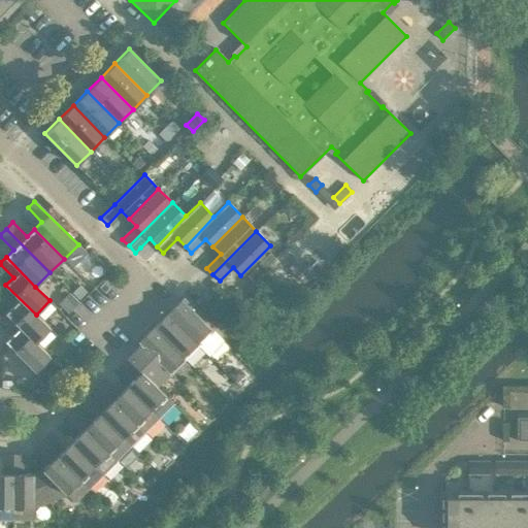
[(36,342),(50,328),(36,315),(5,285),(0,290),(0,292),(13,305),(5,312),(36,342)]
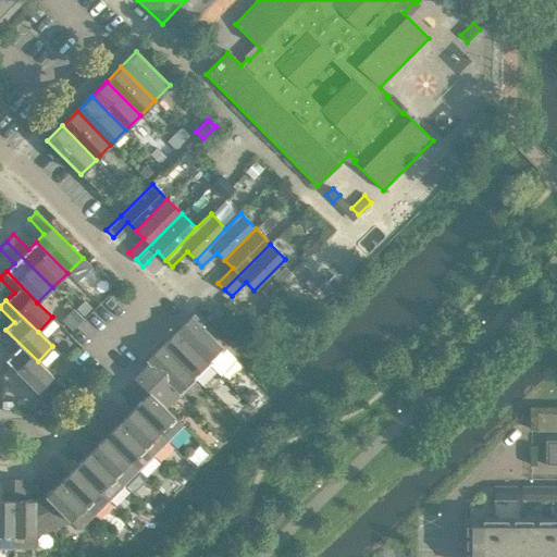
[(225,349),(192,316),(176,331),(210,364),(225,349)]
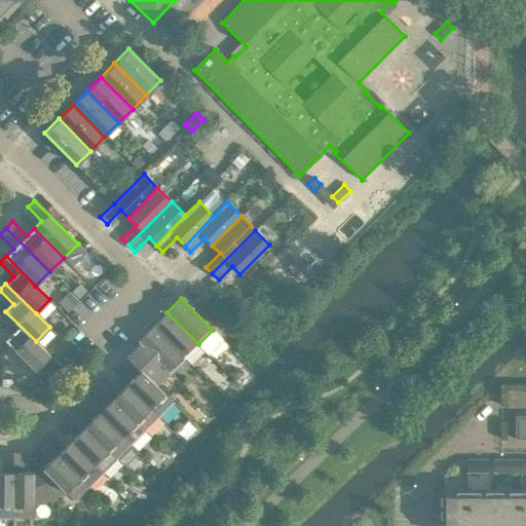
[(5,340),(35,370),(49,354),(36,341),(5,311),(0,316),(0,318),(13,332),(5,340)]
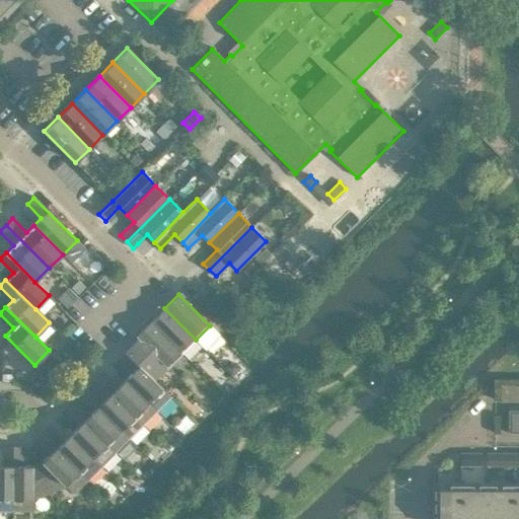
[(181,354),(196,340),(164,308),(150,321),(181,354)]
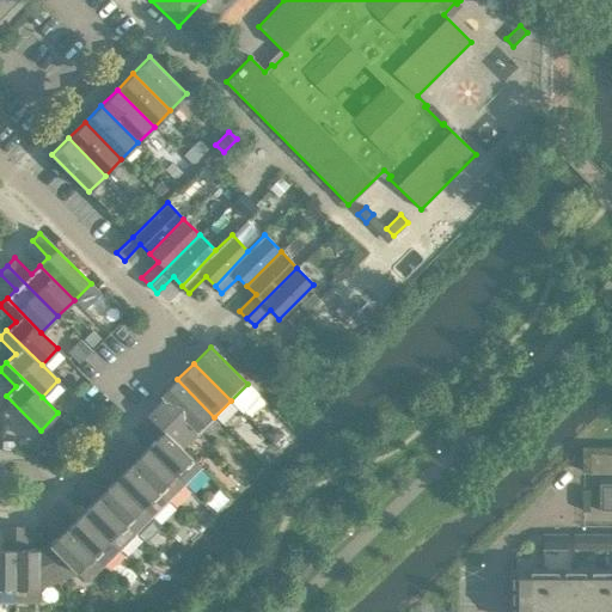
[(199,433),(214,417),(177,379),(160,396),(163,399),(199,433)]
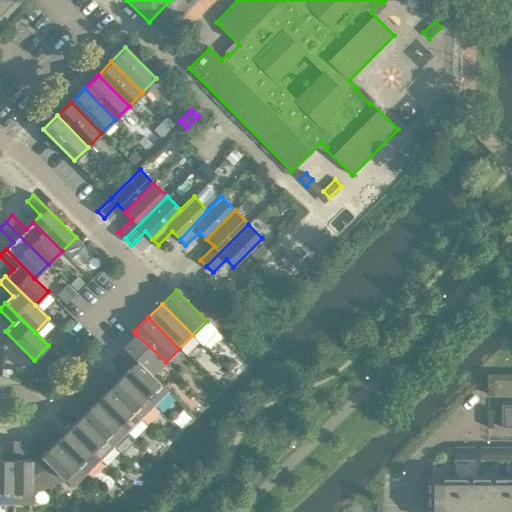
[(152,376),(166,362),(136,334),(123,347),(152,376)]
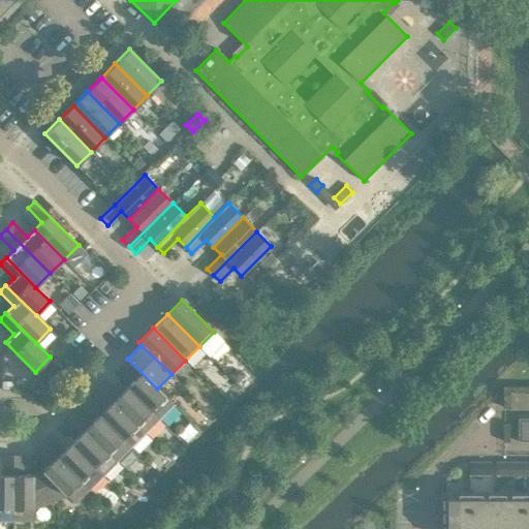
[(157,389),(127,359),(121,365),(134,379),(127,386),(158,418),(173,404),(157,389)]
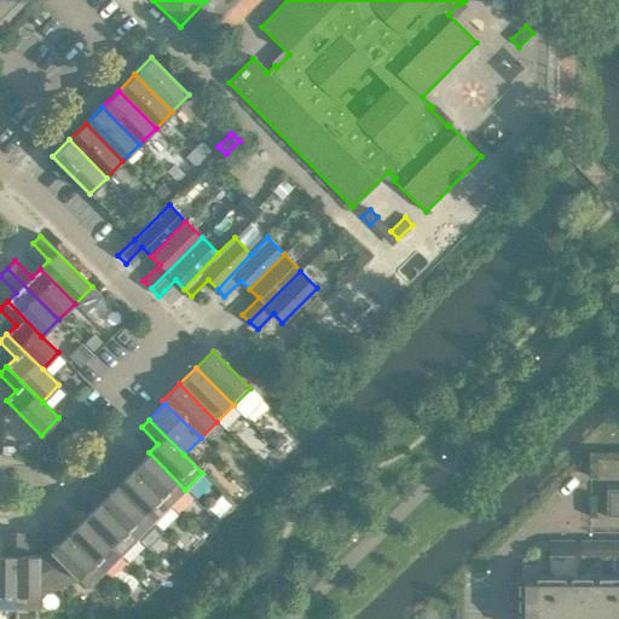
[(140,461),(123,445),(116,452),(169,505),(185,490),(149,452),(140,461)]
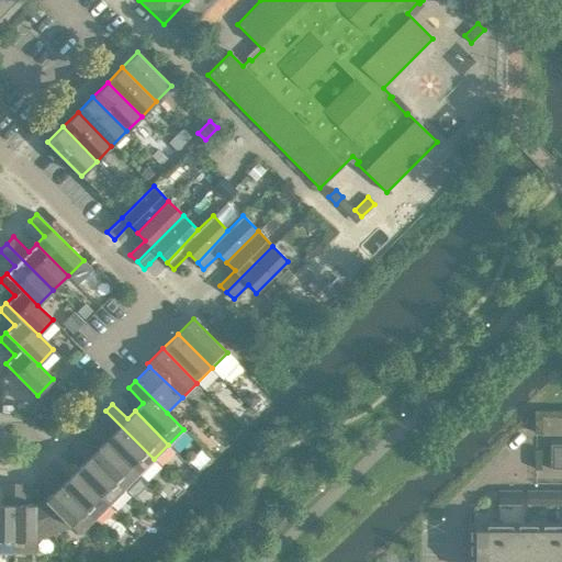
[(113,433),(105,440),(138,474),(154,459),(105,411),(98,417),(113,433)]
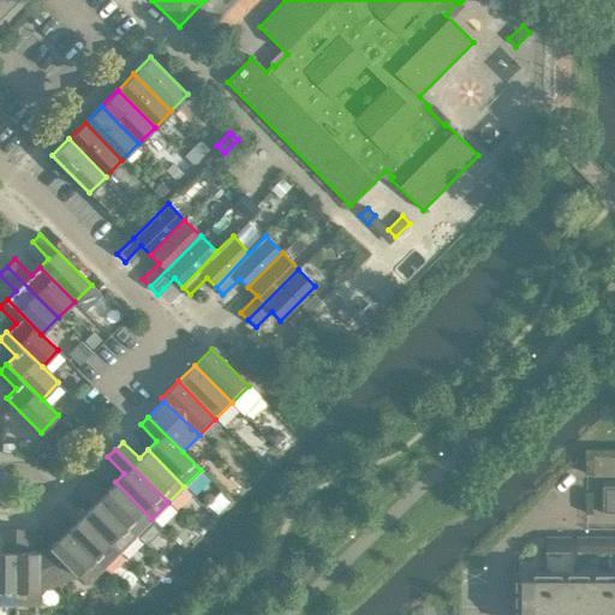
[(136,535),(151,519),(115,482),(107,490),(90,475),(83,482),(136,535)]
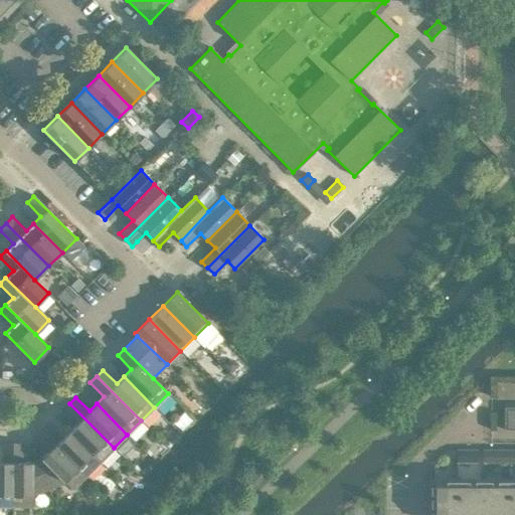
[(100,462),(114,448),(69,403),(62,410),(76,423),(69,431),(100,462)]
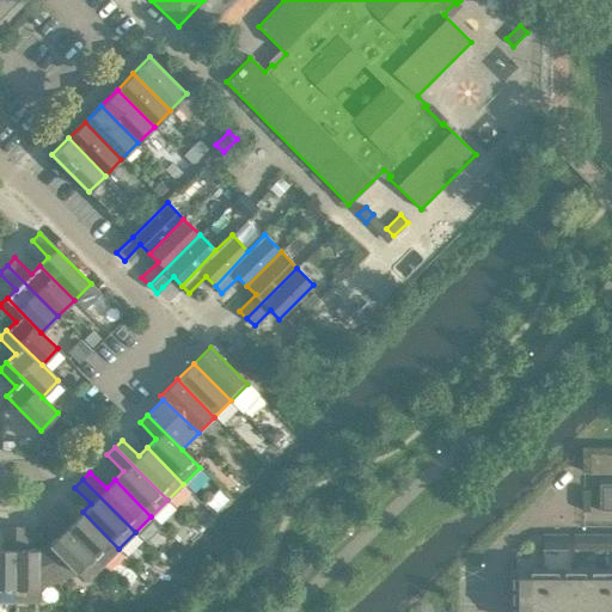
[(611,483),(599,484),(599,510),(611,509),(611,483)]
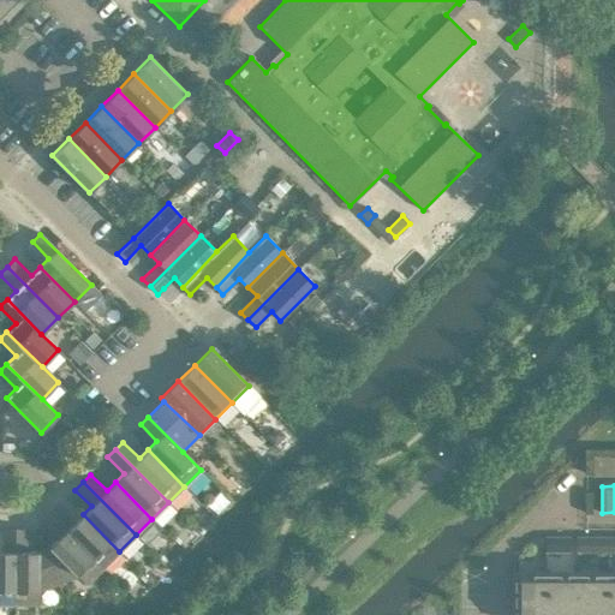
[(119,551),(83,514),(73,524),(58,507),(49,514),(102,568),(119,551)]
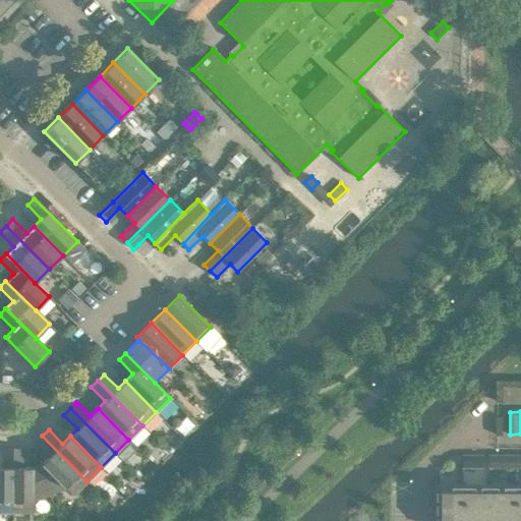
[(72,496),(87,481),(42,436),(36,443),(50,456),(42,464),(38,466),(49,495),(65,487),(72,496)]
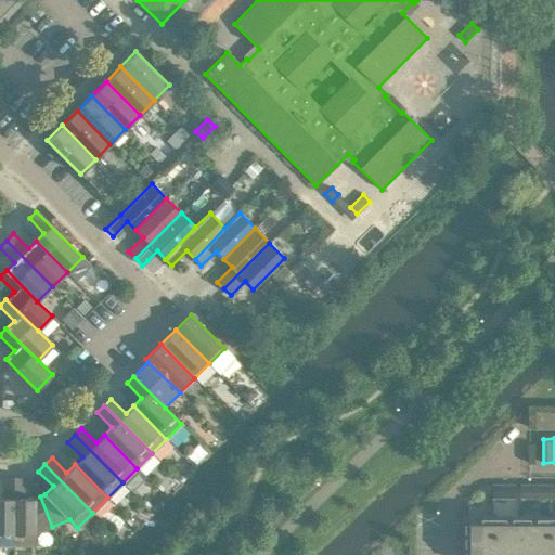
[(4,498),(0,498),(0,544),(13,545),(14,477),(4,477),(4,498)]
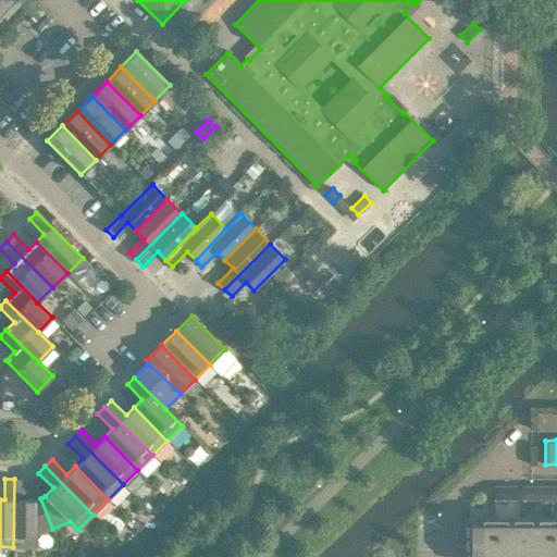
[(24,499),(24,479),(14,479),(13,547),(35,547),(35,536),(52,529),(40,498),(35,499),(24,499)]
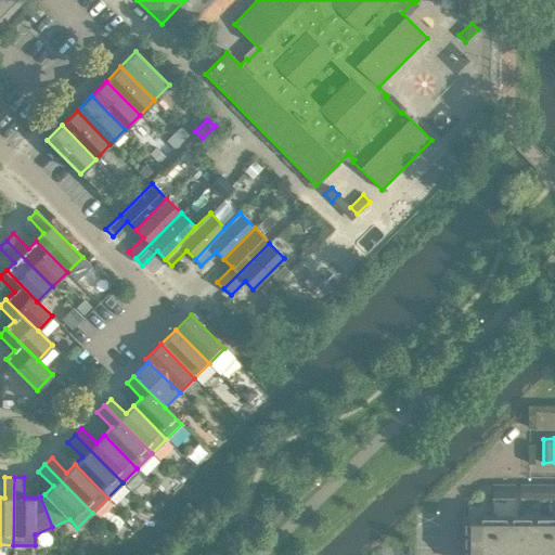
[(492,498),(514,498),(514,485),(492,485),(492,498)]
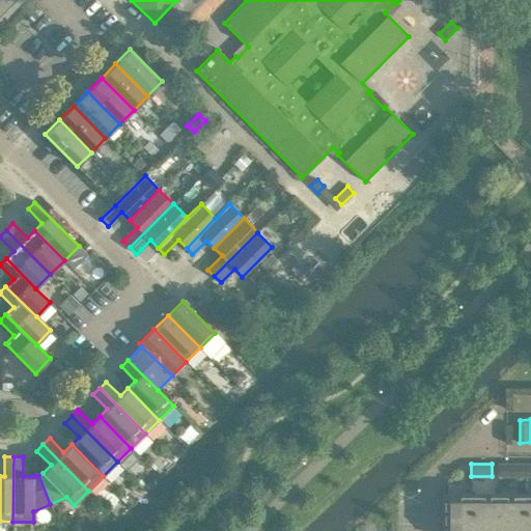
[(504,476),(512,476),(512,464),(504,464),(504,476)]
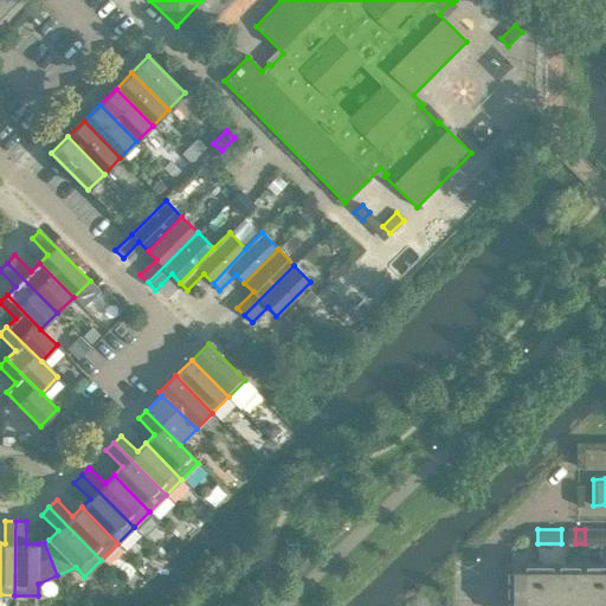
[(594,529),(585,529),(585,543),(594,543),(594,529)]
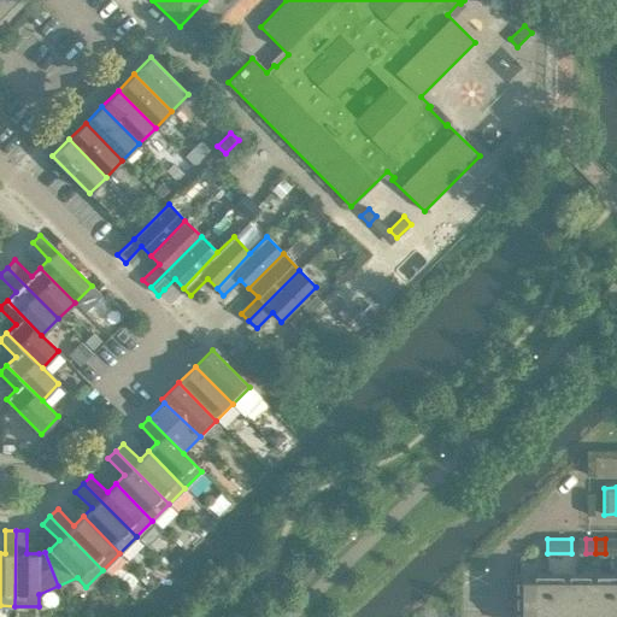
[(547,616),(547,574),(515,574),(515,616),(547,616)]
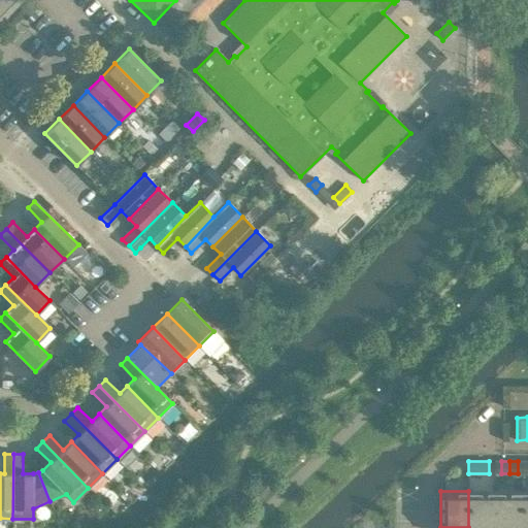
[(495,527),(495,491),(468,491),(468,527),(495,527)]
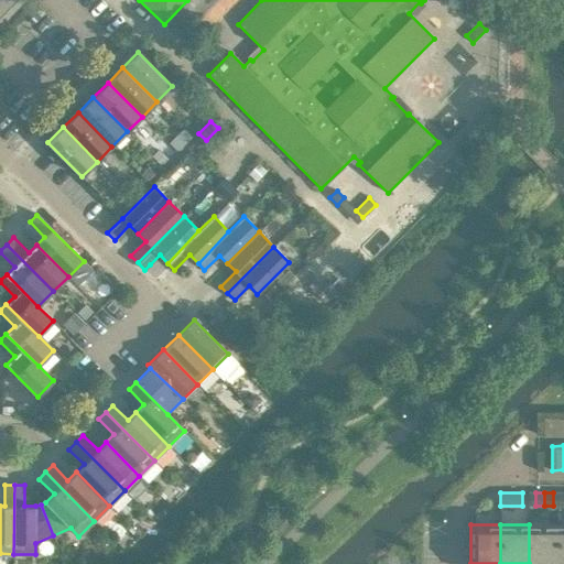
[(555,563),(556,524),(529,524),(529,563),(555,563)]
